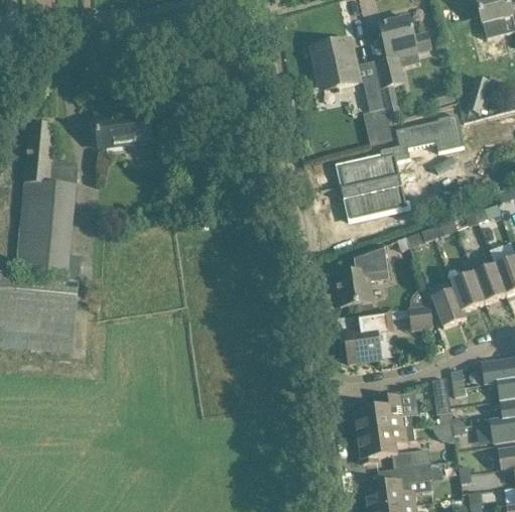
[(476,0),(483,26),(471,29),(478,57),(514,47),(514,24),(507,0),(476,0)]
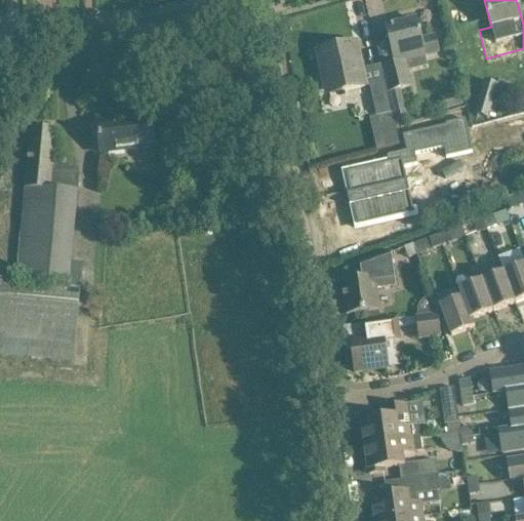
[(393,61),(381,64),(397,117),(407,114),(400,86),(409,84),(403,61),(425,55),(439,51),(434,33),(420,36),(415,17),(385,25),(393,61)]
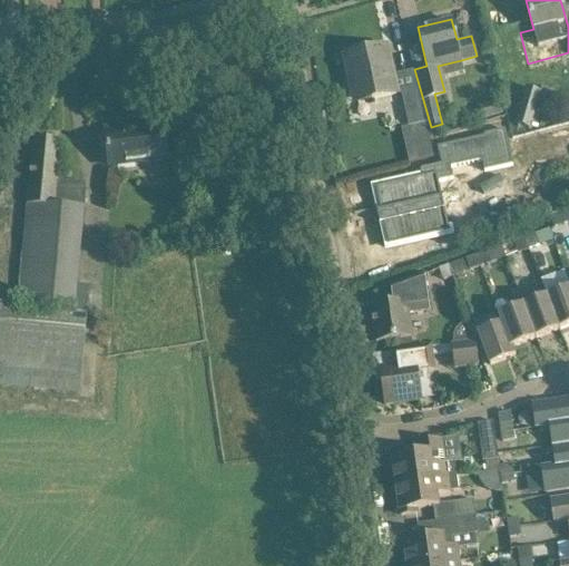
[(394,91),(384,45),(345,54),(353,87),(362,85),(365,98),(394,91)]
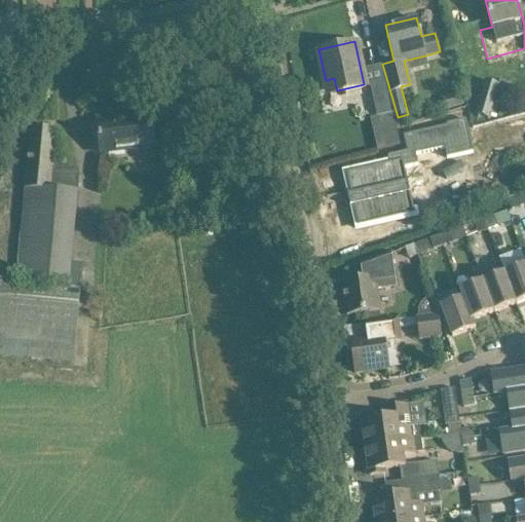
[(487,116),(497,83),(486,79),(476,112),(487,116)]
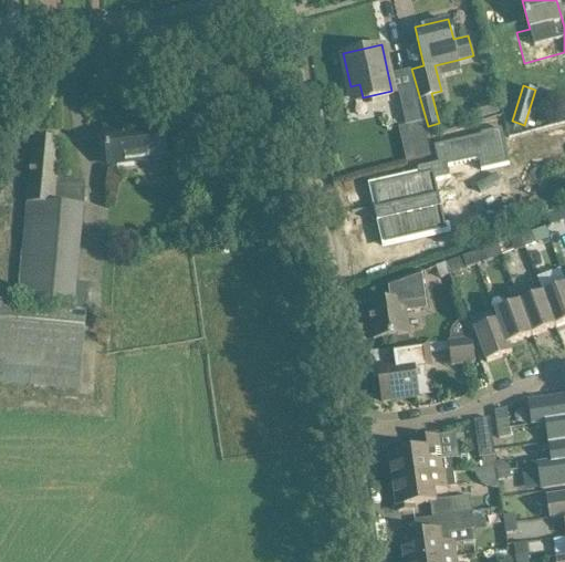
[(406,123),(421,120),(414,86),(398,90),(406,123)]
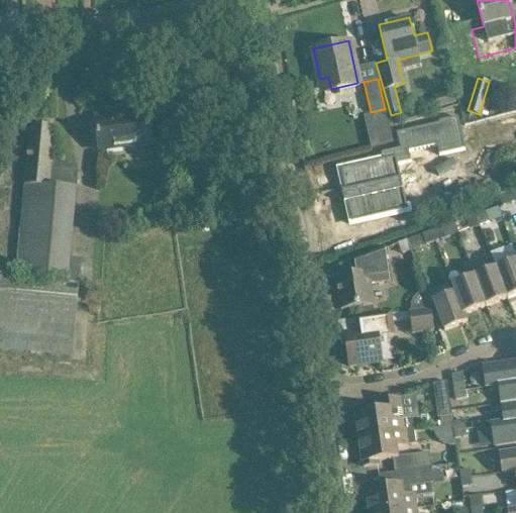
[(432,92),(435,105),(454,100),(450,88),(432,92)]
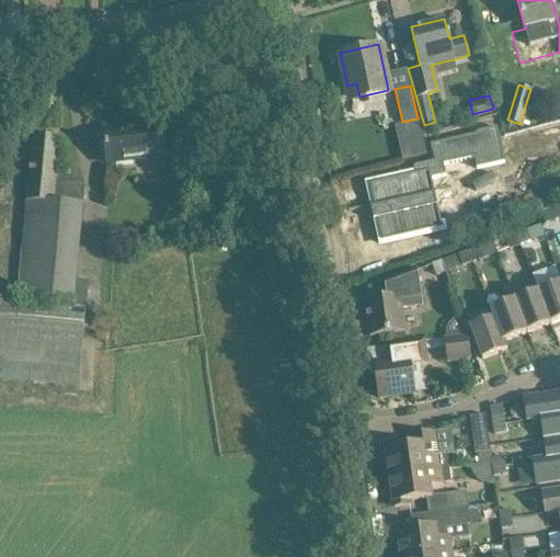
[(418,118),(402,122),(410,157),(425,152),(418,118)]
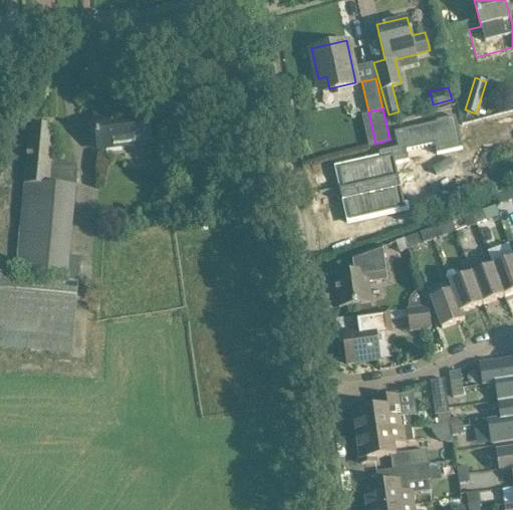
[(150,141),(147,111),(110,116),(110,112),(94,114),(98,148),(150,141)]
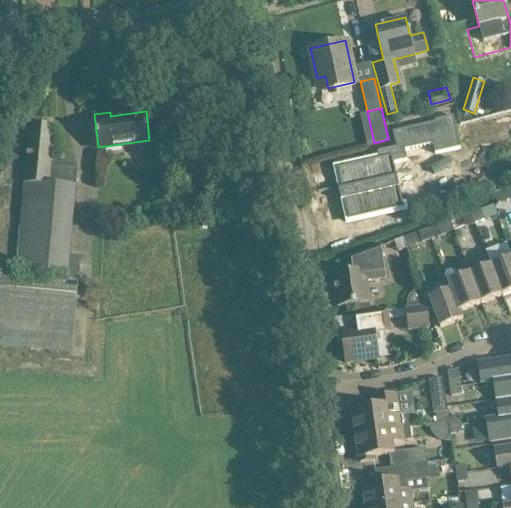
[(381,161),(333,173),(345,227),(353,225),(356,238),(374,233),(372,221),(407,212),(396,171),(413,166),(410,155),(446,148),(449,155),(463,151),(452,113),(393,127),(399,145),(381,153),(381,161)]
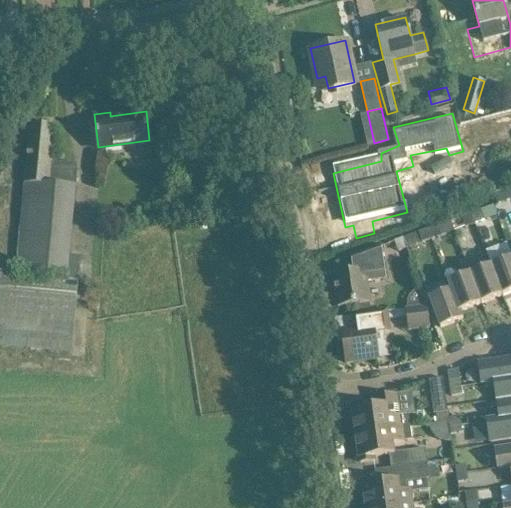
[(66,272),(74,189),(75,169),(74,161),(50,159),(53,123),(29,121),(16,267),(66,272)]
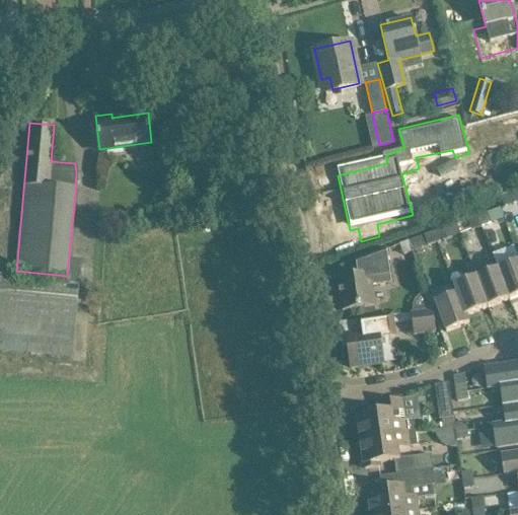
[(504,205),(517,199),(517,190),(517,187),(500,193),(504,205)]
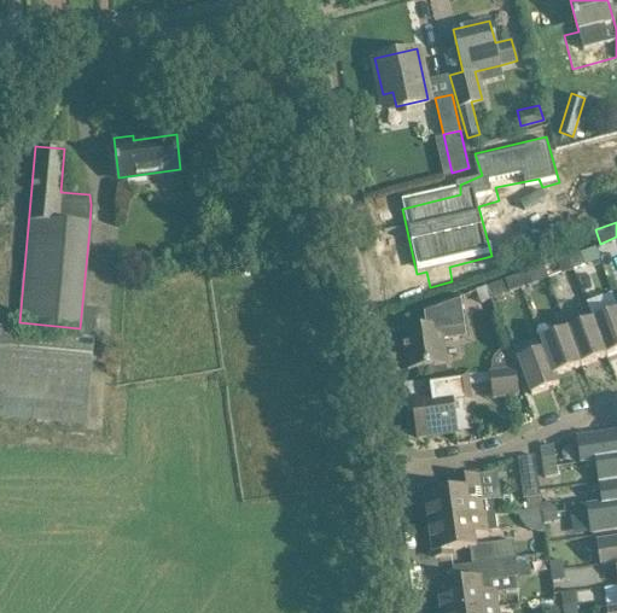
[(574,267),(585,263),(578,247),(568,252),(574,267)]
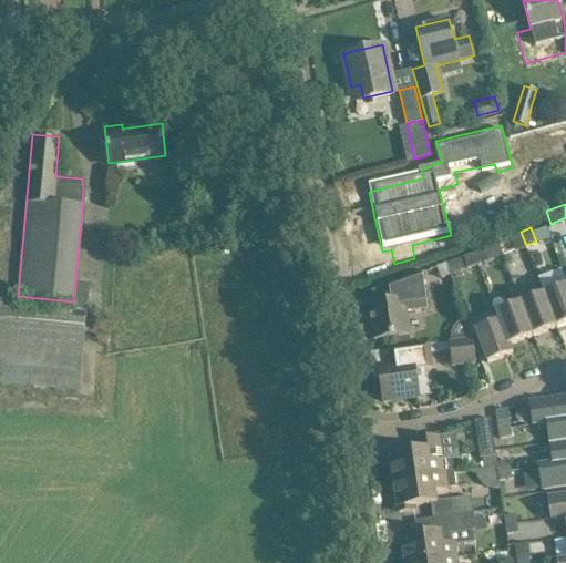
[(502,254),(526,245),(521,232),(497,241),(502,254)]
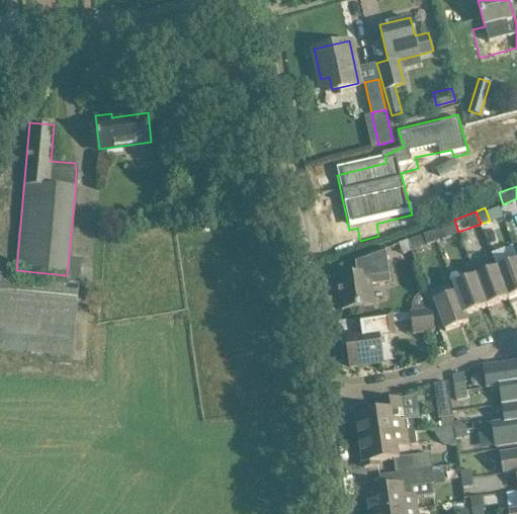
[(437,240),(458,232),(454,220),(433,228),(437,240)]
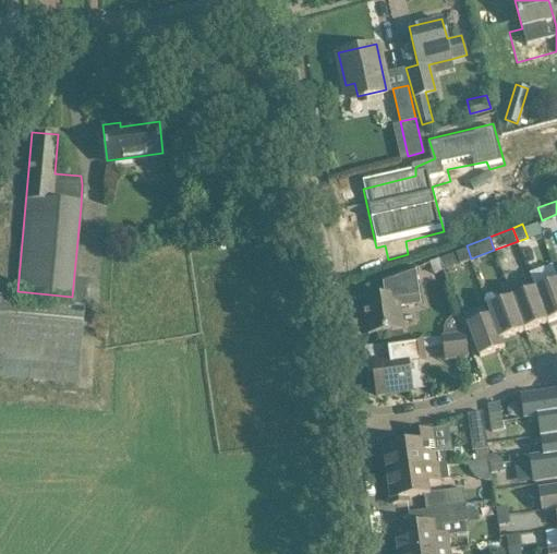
[(444,269),(471,259),(467,245),(438,256),(444,269)]
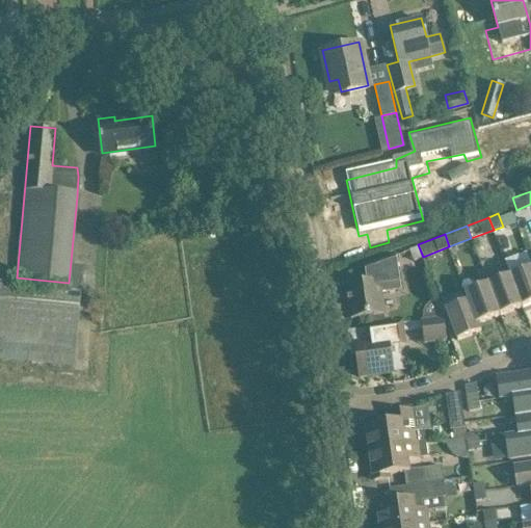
[(350,317),(371,314),(383,313),(380,288),(400,286),(396,253),(364,264),(366,281),(346,284),(350,317)]
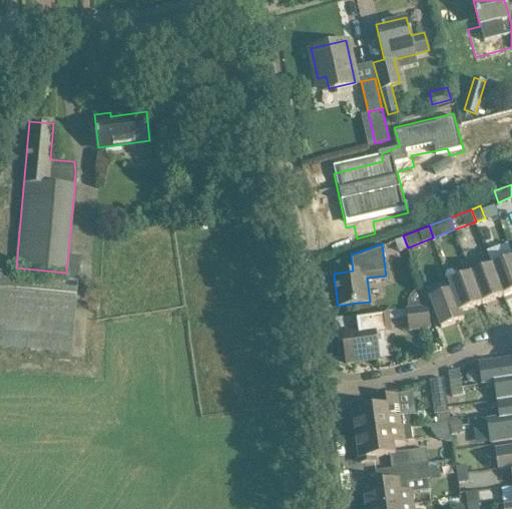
[(503,295),(511,291),(511,256),(492,265),(503,295)]
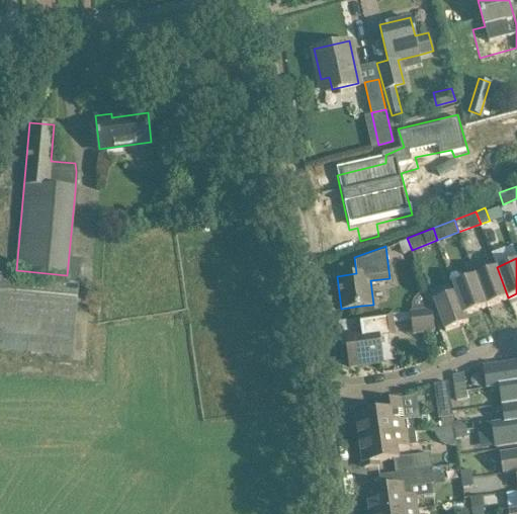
[(475,274),(486,306),(508,297),(497,267),(475,274)]
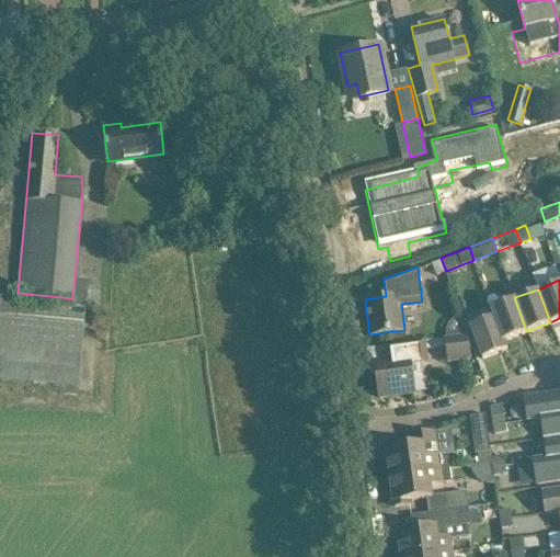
[(505,348),(506,348),(503,339),(526,331),(514,297),(491,306),(505,348)]
